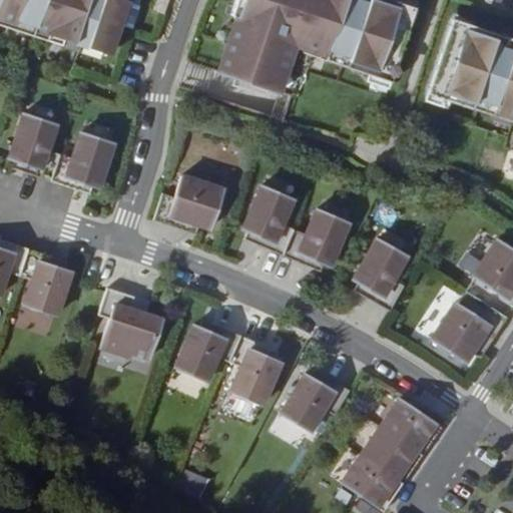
[(0,0),(0,28),(35,40),(38,35),(98,55),(116,0),(0,0)]
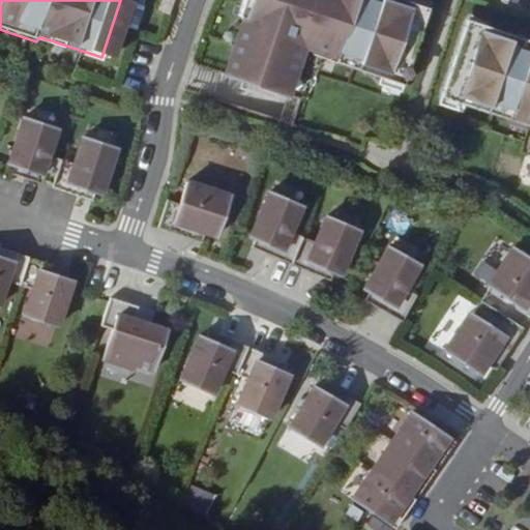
[(238,19),(218,76),(277,95),(295,46),(336,60),(334,66),(400,89),(427,10),(395,0),(235,0),(231,16),(238,19)]
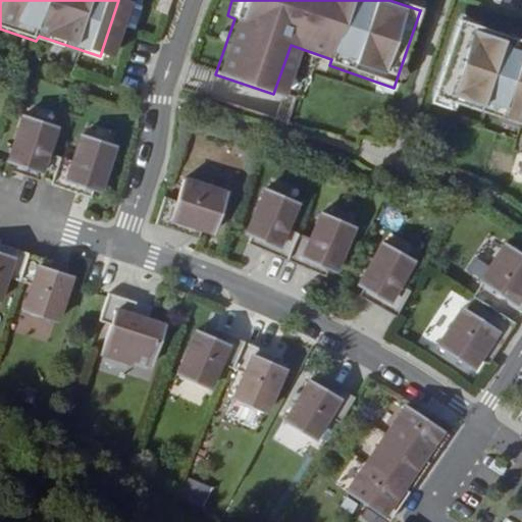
[(521,40),(458,21),(434,98),(504,119),(506,113),(521,118),(521,40)]
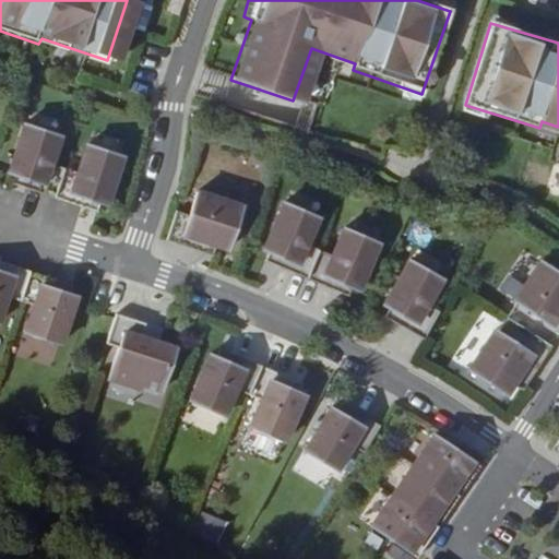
[(54,199),(64,168),(51,164),(60,137),(25,126),(9,175),(14,176),(11,183),(54,199)]
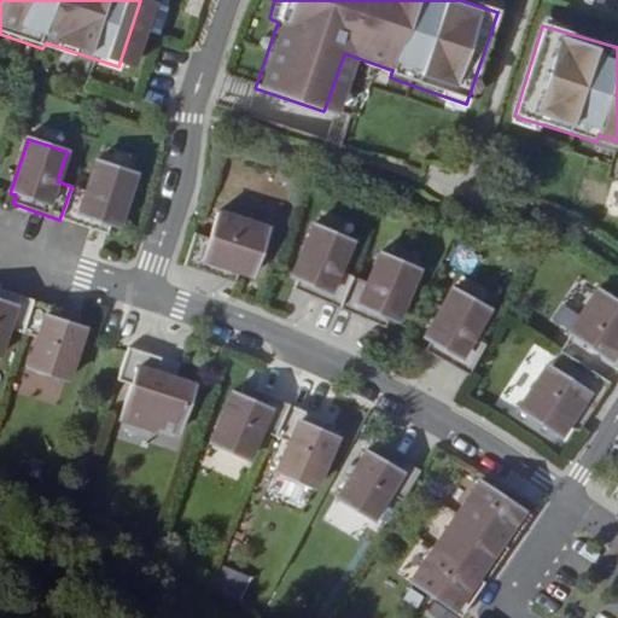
[(116,228),(134,173),(94,161),(85,191),(71,186),(59,220),(106,234),(110,226),(116,228)]
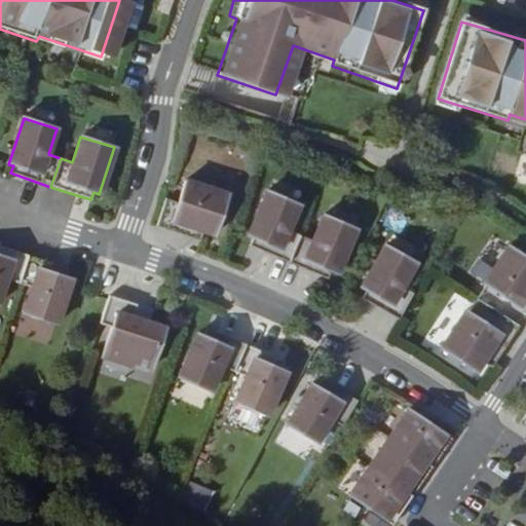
[(178,202),(165,198),(156,226),(200,240),(203,230),(215,234),(228,194),(185,180),(178,202)]
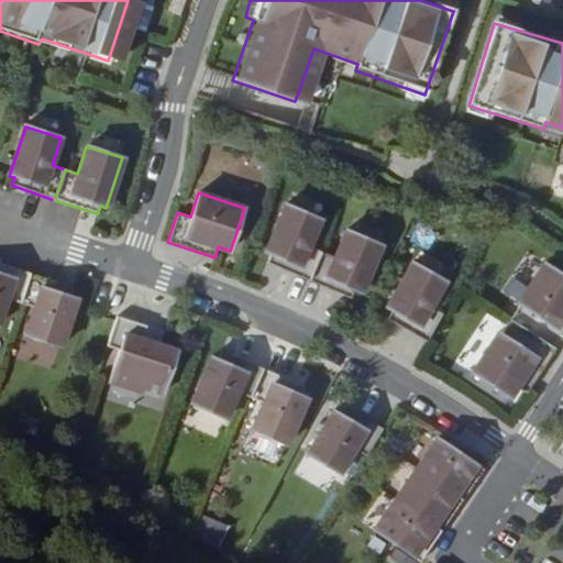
[(320,219),(286,205),(266,253),(271,255),(267,263),(309,280),(321,251),(309,245),(320,219)]
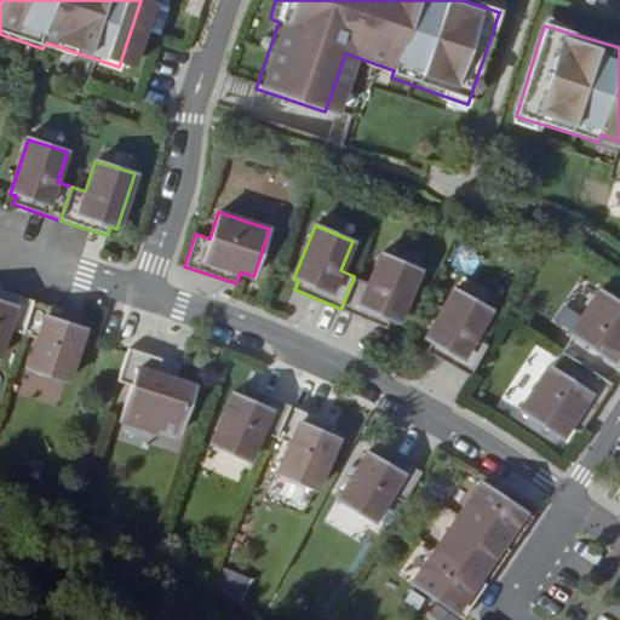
[(354,276),(340,309),(386,328),(390,320),(395,322),(418,269),(380,253),(367,282),(354,276)]
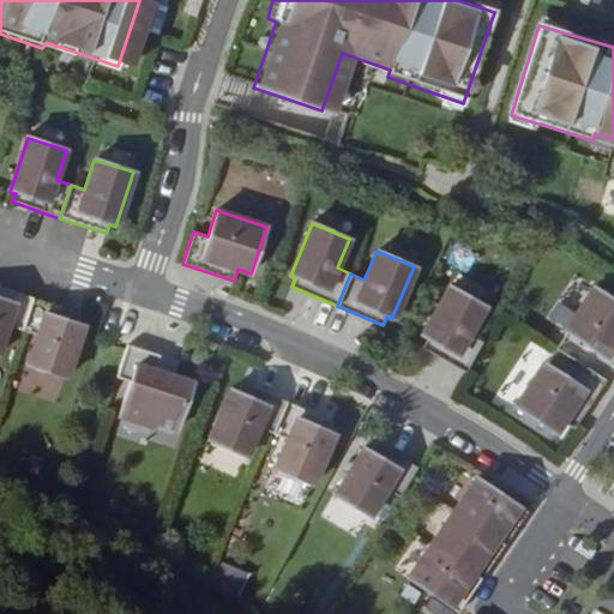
[(567,331),(557,348),(606,380),(613,367),(613,298),(594,284),(564,330),(567,331)]
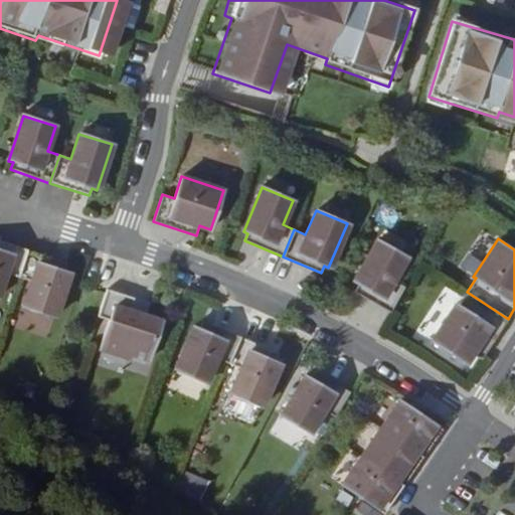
[(18,277),(28,249),(1,240),(0,242),(0,290),(7,273),(18,277)]
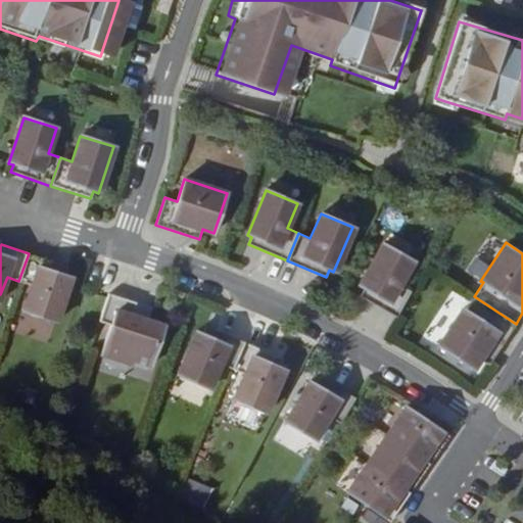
[(414,262),(383,244),(360,287),(364,289),(360,295),(396,317),(411,291),(400,285),(414,262)]
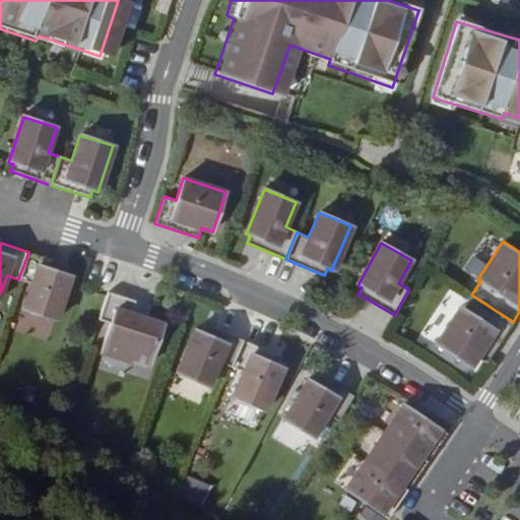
[(55,260),(28,252),(18,279),(31,284),(22,310),(55,321),(71,274),(53,269),(55,260)]
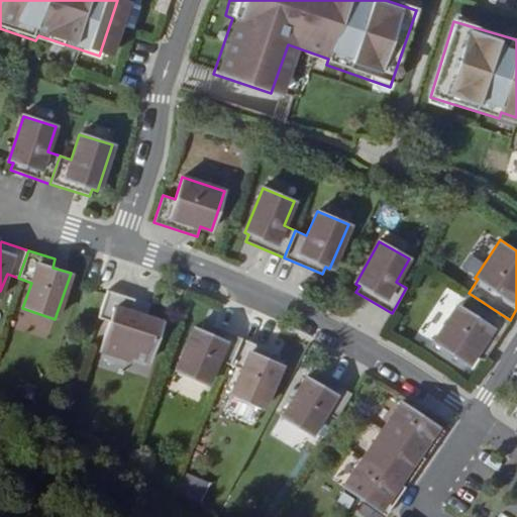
[(135,299),(107,290),(98,318),(110,321),(100,348),(130,358),(132,353),(150,360),(164,323),(130,312),(135,299)]
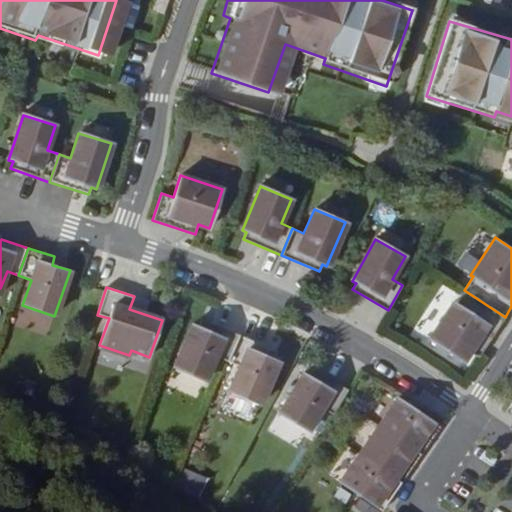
[(455,303),(453,302),(428,340),(462,362),(478,339),(487,345),(505,317),(464,290),(455,303)]
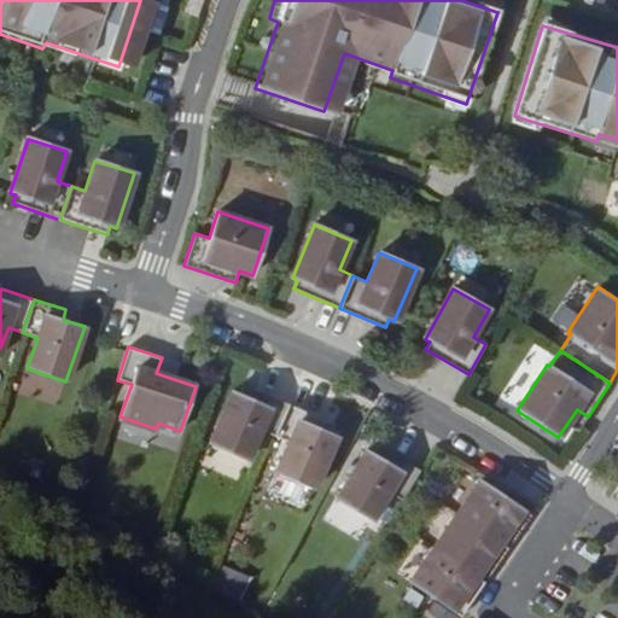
[(254,400),(232,391),(209,443),(246,460),(261,430),(274,436),(289,404),(257,391),(254,400)]
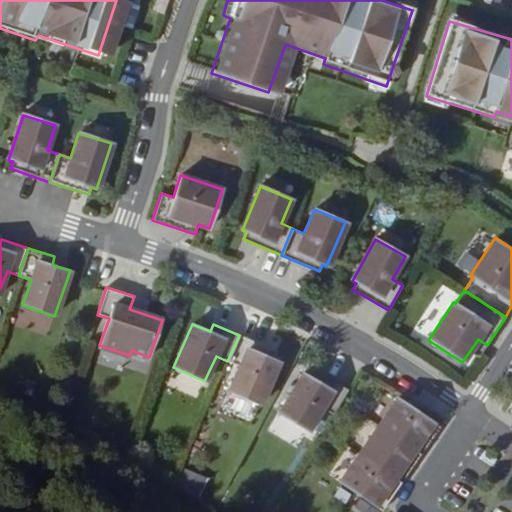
[(239,335),(227,361),(239,367),(229,391),(260,405),(279,361),(262,353),(265,346),(239,335)]
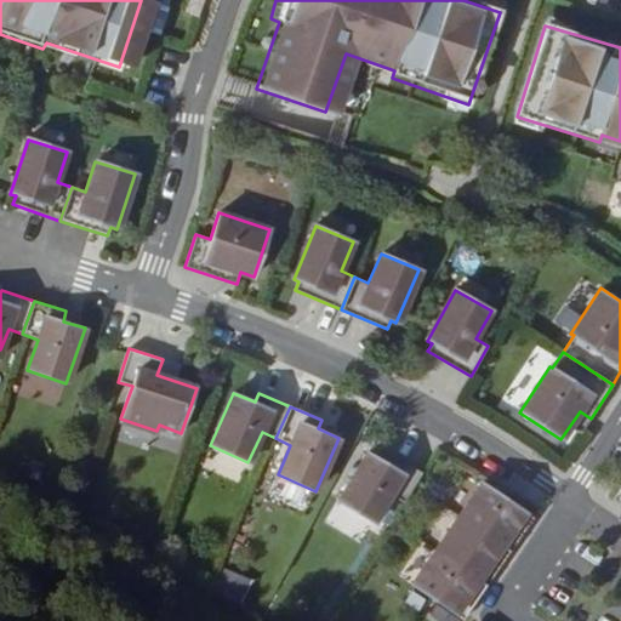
[(388,463),(368,451),(337,501),(372,523),(391,495),(404,503),(422,473),(393,456),(388,463)]
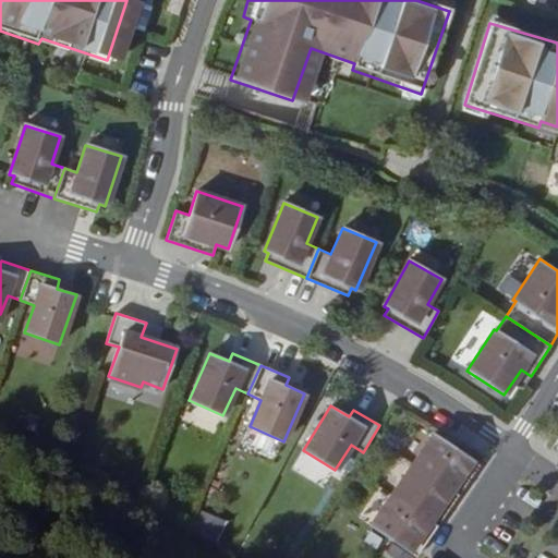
[(480,464),(433,433),(412,463),(458,496),(480,464)]
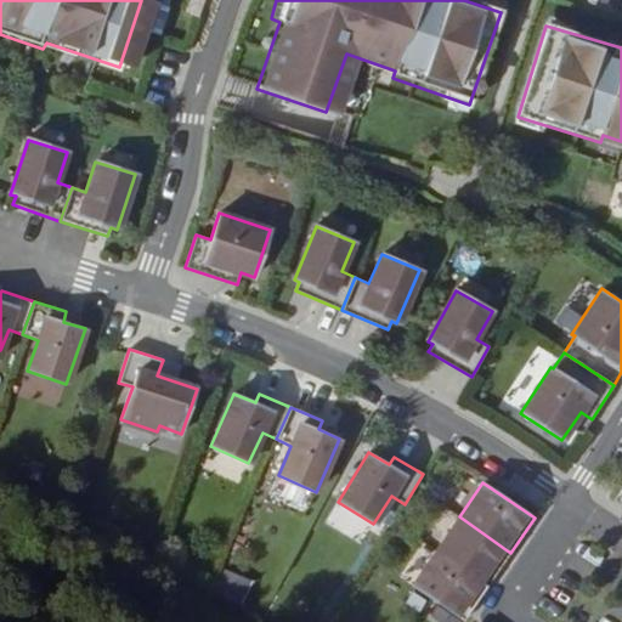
[(510,553),(459,516),(436,552),(487,587),(510,553)]
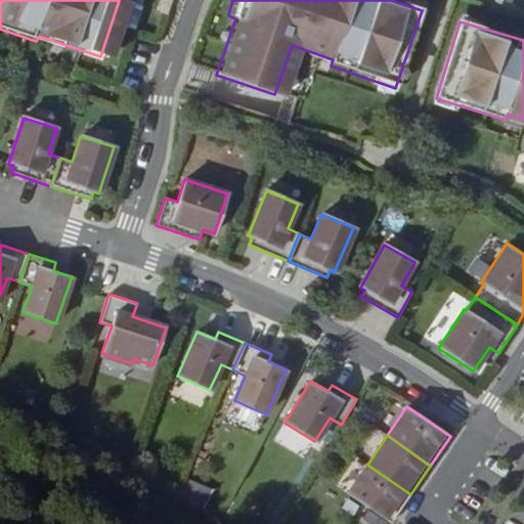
[(410,494),(367,465),(347,494),(365,505),(391,522),(410,494)]
